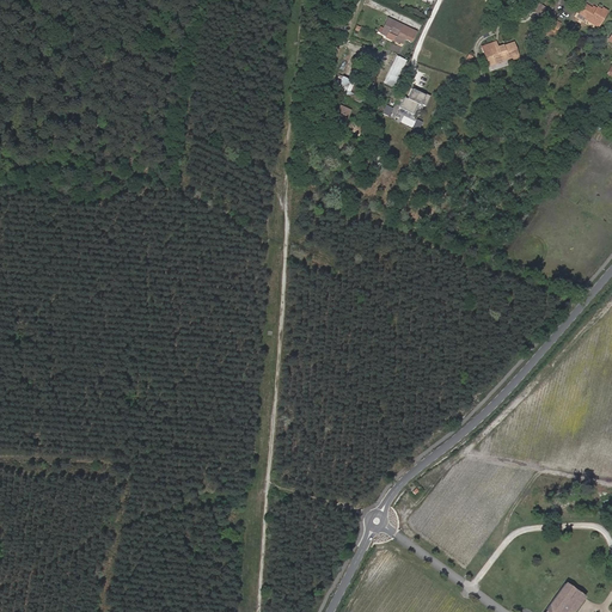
[(530,10),(537,14),(540,6),(533,2),(530,10)]
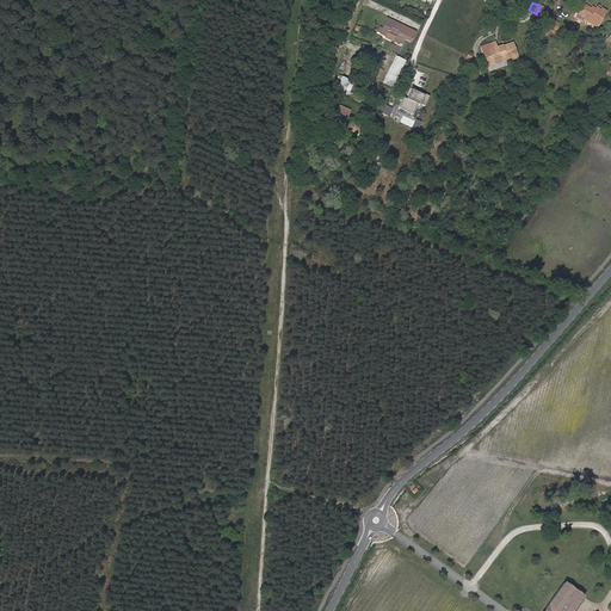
[(596,8),(594,11),(591,8),(582,4),(576,14),(584,19),(596,28),(606,11),(602,7),(600,10),(596,7),(596,8)]
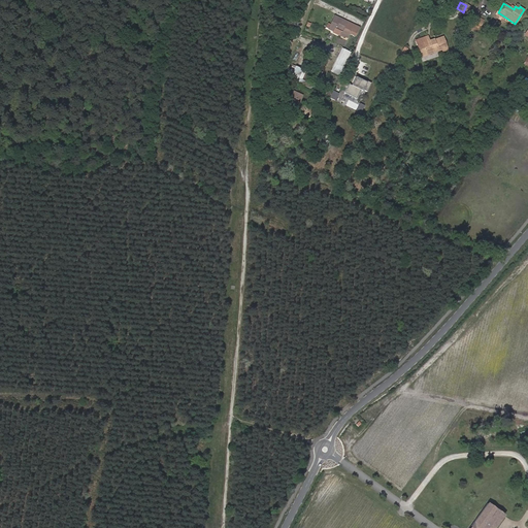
[(349,33),(353,25),(334,15),(328,29),(333,31),(334,30),(334,29),(338,30),(341,32),(340,34),(347,37),(349,33)]
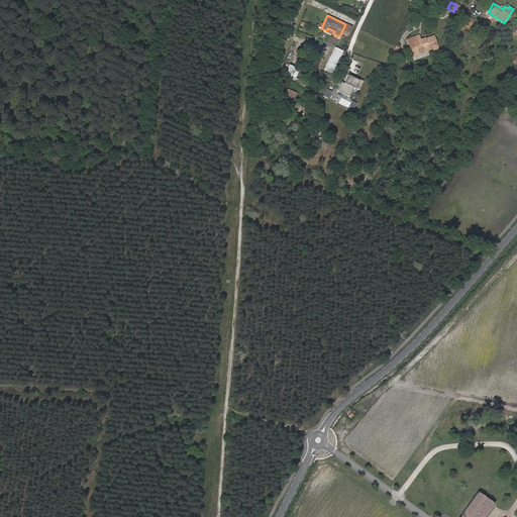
[(345,24),(341,32),(347,34),(351,27),(345,24)]
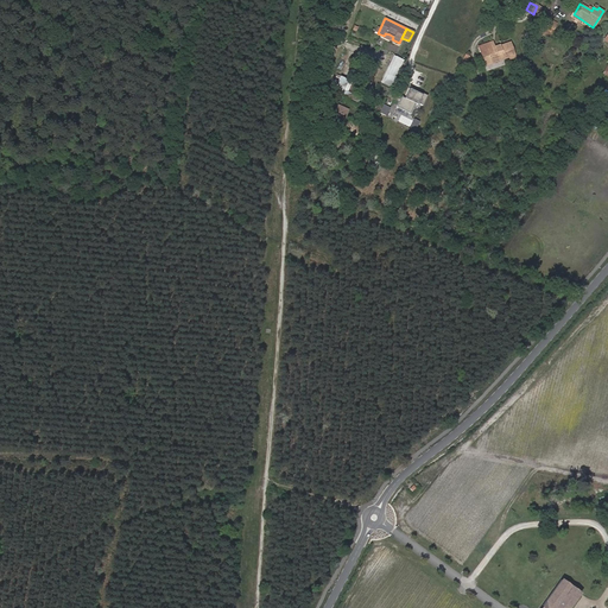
[(499,58),(500,61),(508,57),(507,55),(513,52),(510,43),(494,48),(492,42),(479,46),(481,52),(483,51),(486,58),(488,57),(491,62),(499,58)]
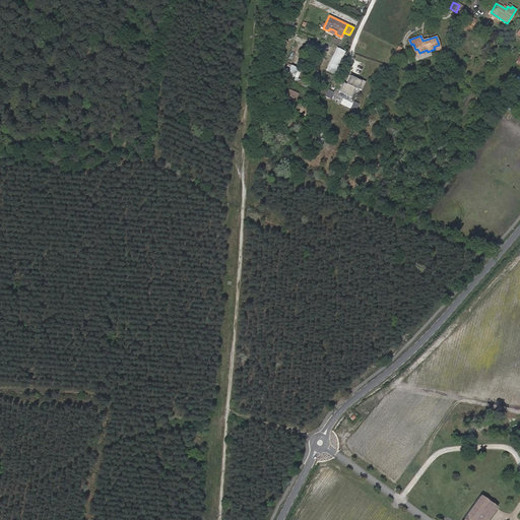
[(414,56),(428,52),(427,50),(419,53),(417,49),(415,50),(413,44),(411,45),(414,56)]
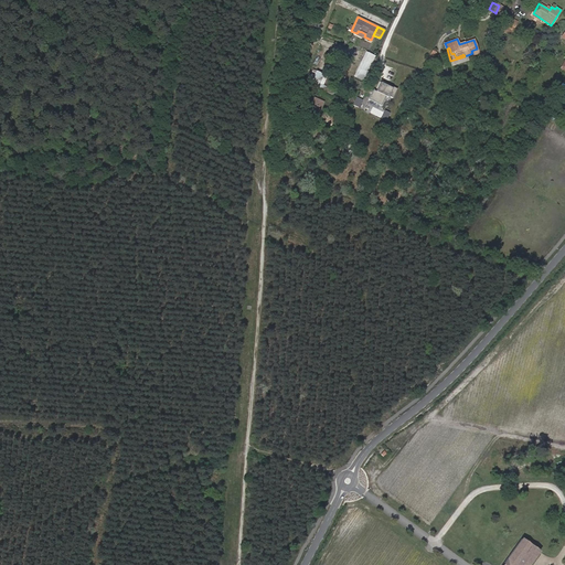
[(355,77),(362,81),(374,56),(368,53),(355,77)]
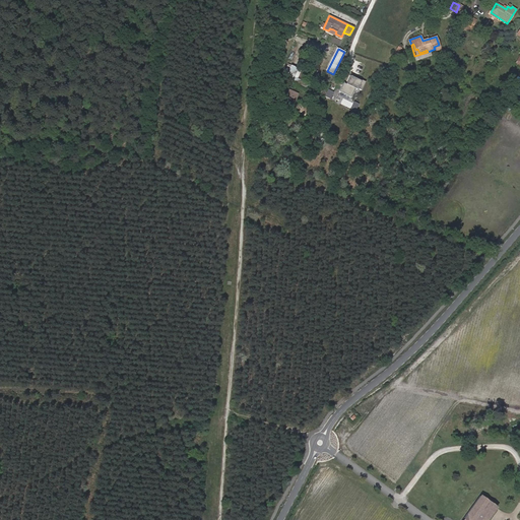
[(285,69),(295,73),(297,67),(287,64),(285,69)]
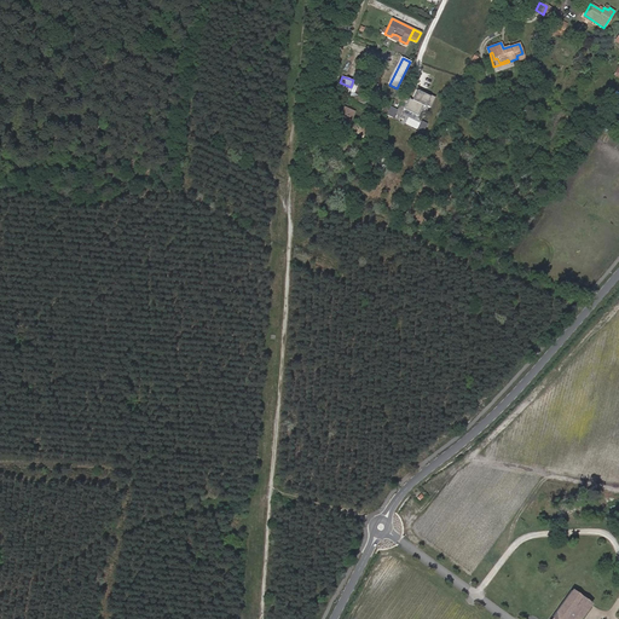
[(429,108),(434,98),(429,96),(429,97),(416,91),(411,100),(409,99),(404,109),(417,116),(422,106),(424,108),(424,105),(429,108)]
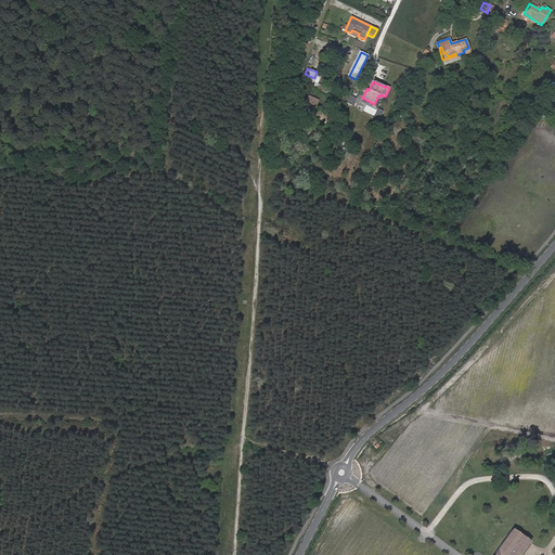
[(305,107),(311,111),(312,112),(318,101),(306,94),(305,97),(301,95),(299,99),(302,101),(300,105),(305,107)]
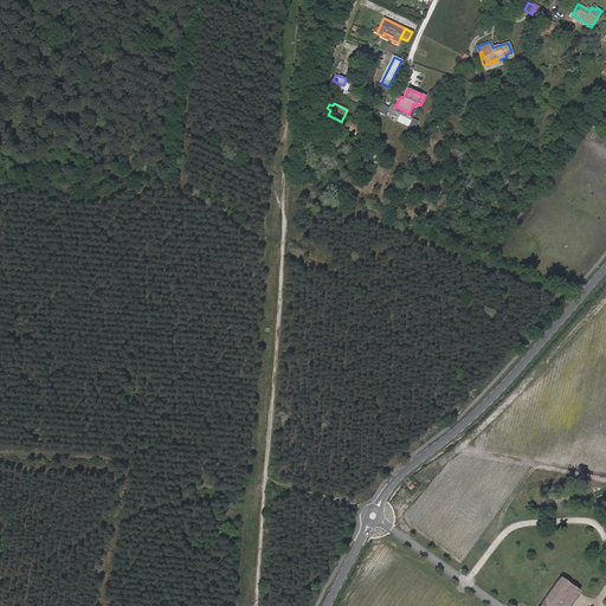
[(566,605),(577,592),(558,579),(539,605),(566,605)]
